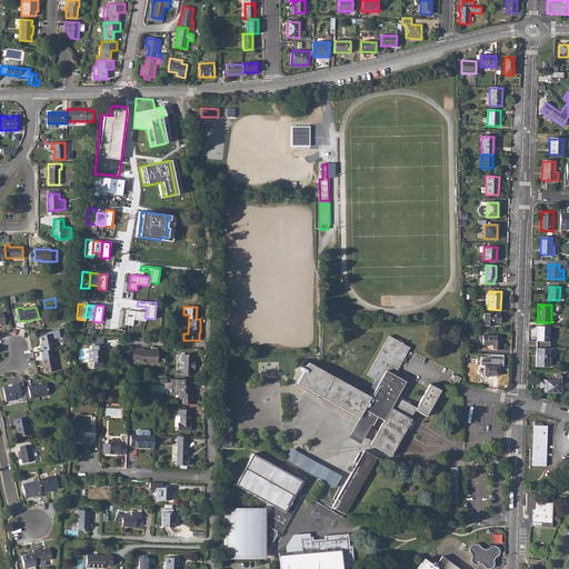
[(146,312),(127,310),(126,325),(133,326),(133,319),(145,321),(146,312)]
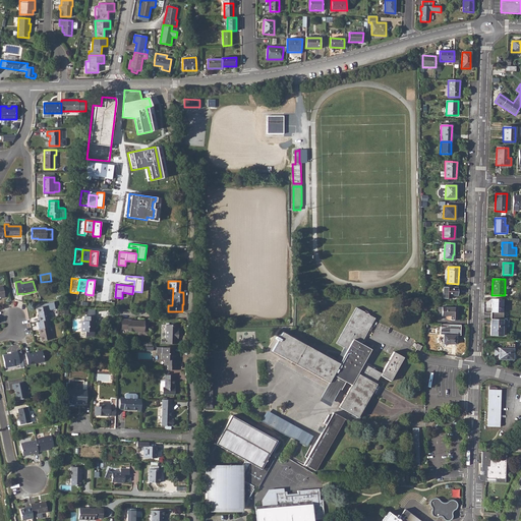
[(444,287),(443,298),(451,298),(451,295),(458,295),(458,287),(444,287)]
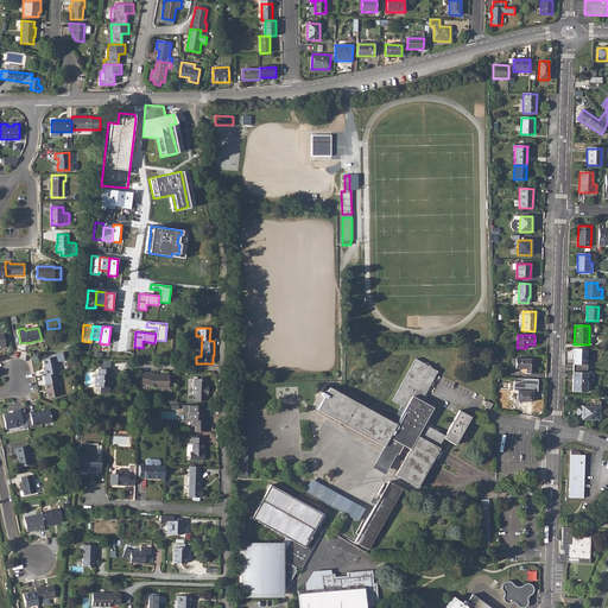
[(587,349),(575,348),(575,354),(574,354),(574,365),(574,372),(588,373),(588,365),(587,365),(587,349)]
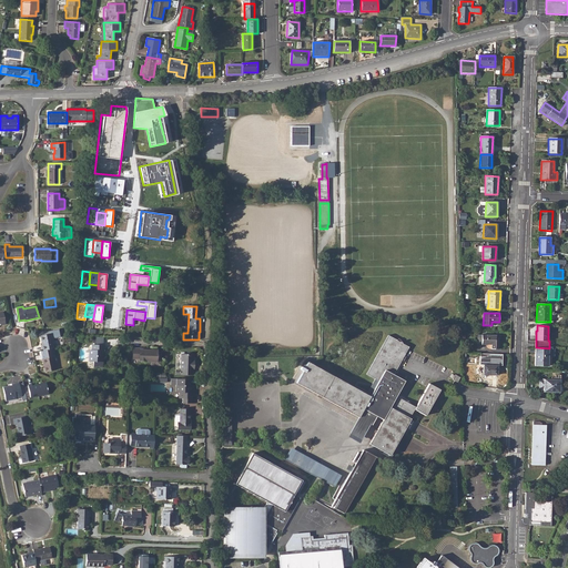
[(41,345),(42,351),(53,348),(54,348),(51,333),(40,335),(42,345),(41,345)]
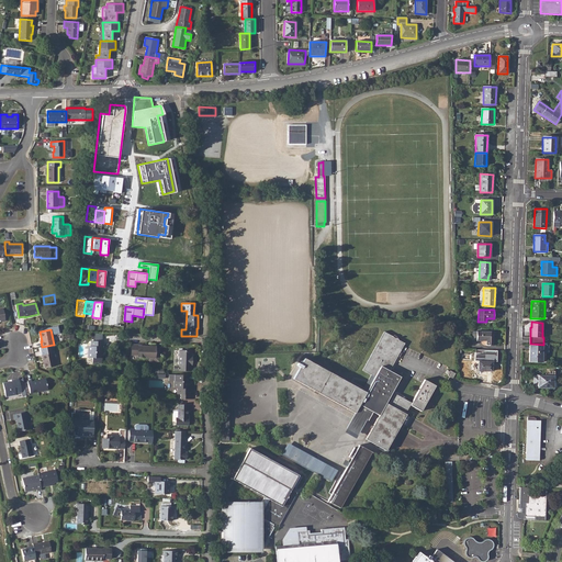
[(300,367),(293,379),(355,413),(359,405),(372,412),(379,415),(366,439),(385,450),(395,433),(401,423),(397,420),(402,412),(405,414),(409,405),(420,412),(435,385),(424,379),(411,403),(398,395),(400,394),(397,393),(396,394),(392,392),(401,377),(390,371),(405,344),(384,332),(363,370),(371,374),(374,377),(366,392),(362,391),(305,358),(301,364),(298,363),(296,366),(300,367)]
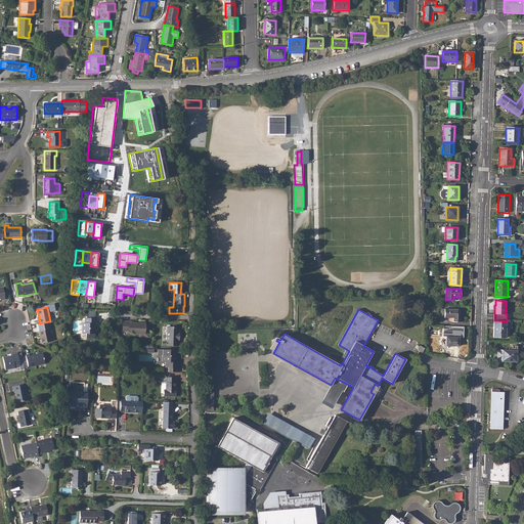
[(444,309),(444,317),(454,318),(453,321),(460,322),(460,309),(444,309)]
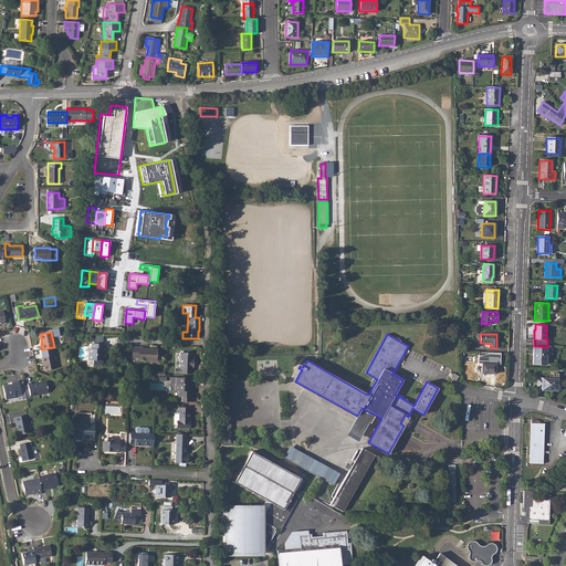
[(547,347),(534,346),(533,365),(546,365),(547,347)]
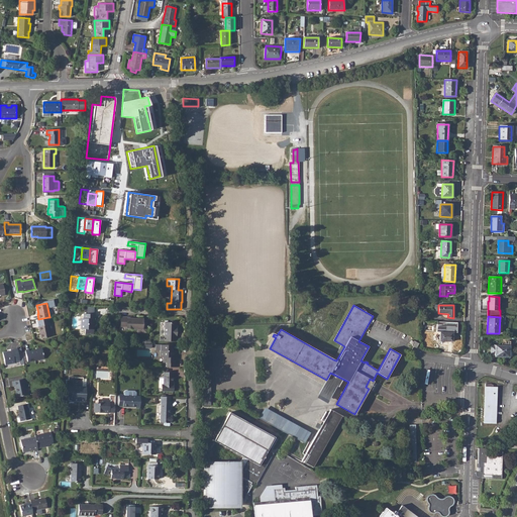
[(38,323),(37,323),(37,327),(38,326),(41,338),(50,336),(48,323),(49,323),(48,317),(38,319),(38,323)]
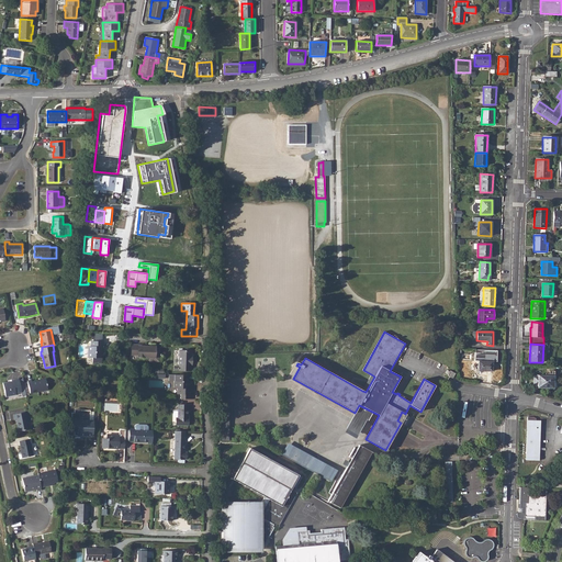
[(103,348),(88,348),(88,358),(92,358),(92,363),(102,364),(102,351),(103,351),(103,348)]
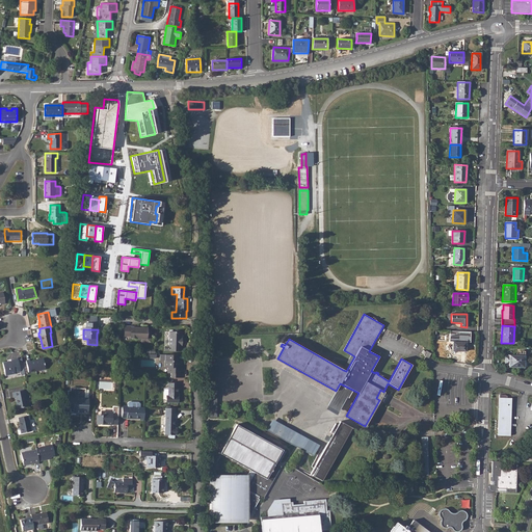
[(184,333),(171,333),(171,346),(171,347),(183,348),(183,346),(184,346),(184,340),(183,340),(183,337),(184,333)]
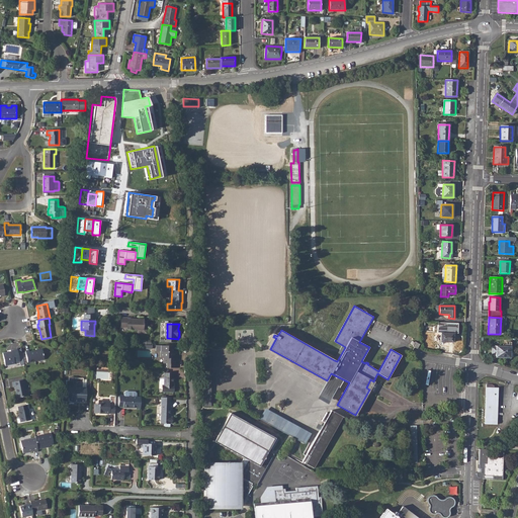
[(441,333),(441,342),(453,342),(454,333),(441,333)]
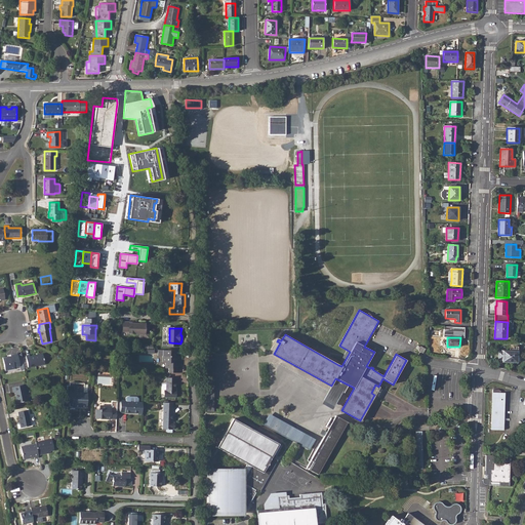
[(163,350),(163,356),(163,362),(166,363),(166,368),(169,368),(169,372),(183,373),(183,368),(177,368),(177,365),(178,365),(178,363),(180,363),(180,356),(176,356),(176,351),(163,350)]
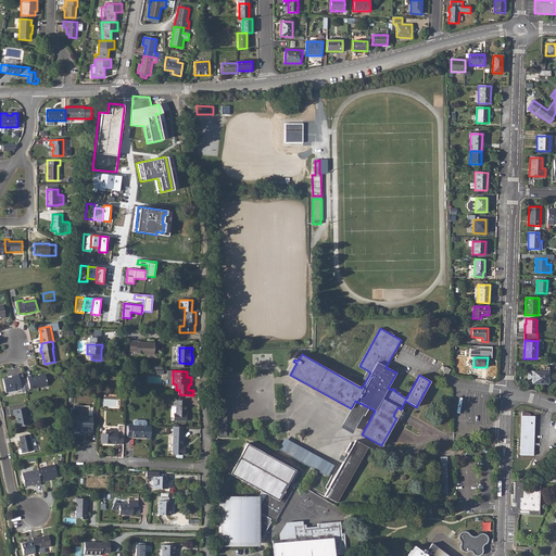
[(367,370),(358,387),(362,388),(370,373),(367,370)]
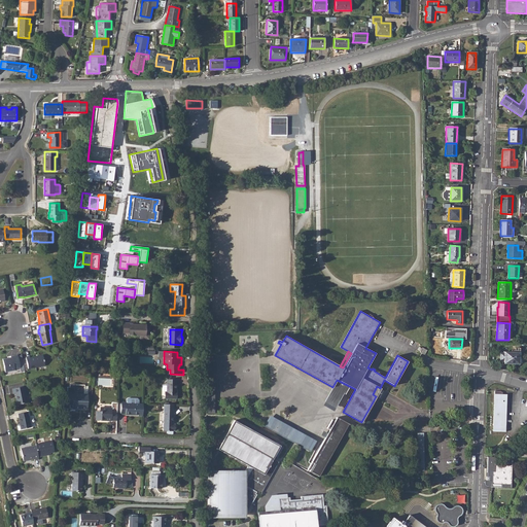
[(500,353),(500,361),(504,361),(504,362),(511,362),(511,363),(513,363),(515,365),(516,365),(518,364),(520,363),(523,363),(523,358),(520,358),(520,352),(504,352),(504,353),(500,353)]
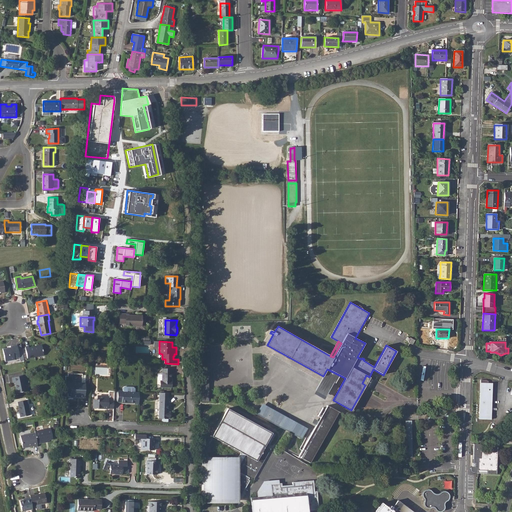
[(25,346),(26,348),(28,358),(44,355),(42,344),(29,347),(29,346),(25,346)]
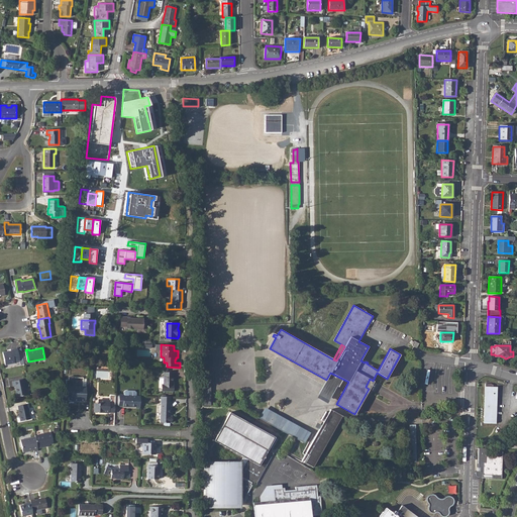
[(8,351),(3,352),(6,365),(15,363),(15,362),(20,360),(17,348),(11,349),(11,351),(8,352),(8,351)]
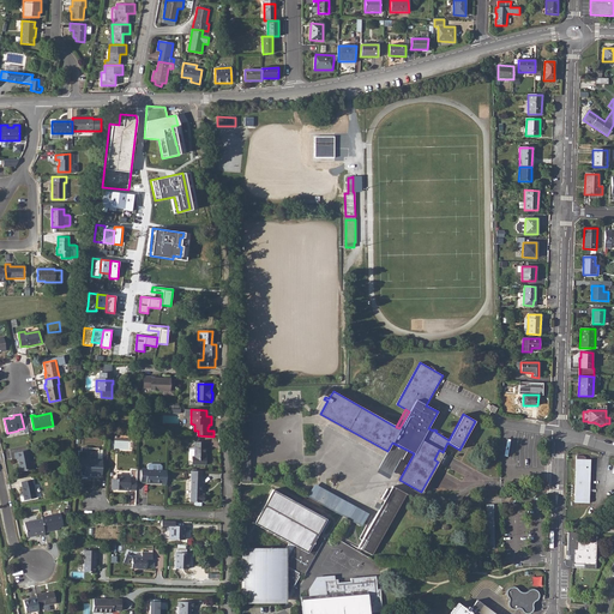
[(192,456),(192,464),(206,465),(206,457),(205,457),(206,443),(196,441),(196,456),(192,456)]
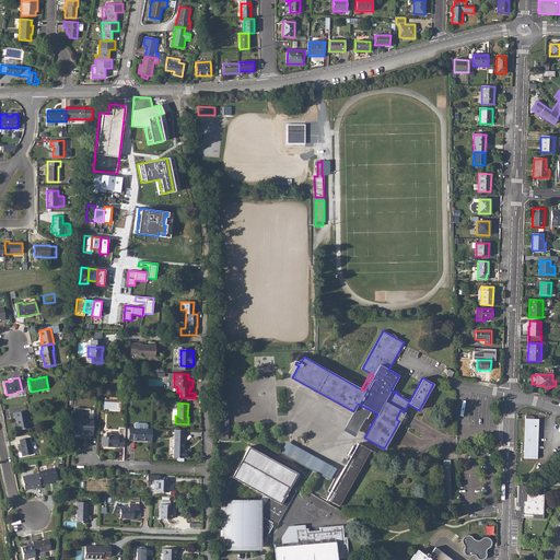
[(371,410),(358,404),(353,411),(345,427),(358,434),(366,419),(371,410)]
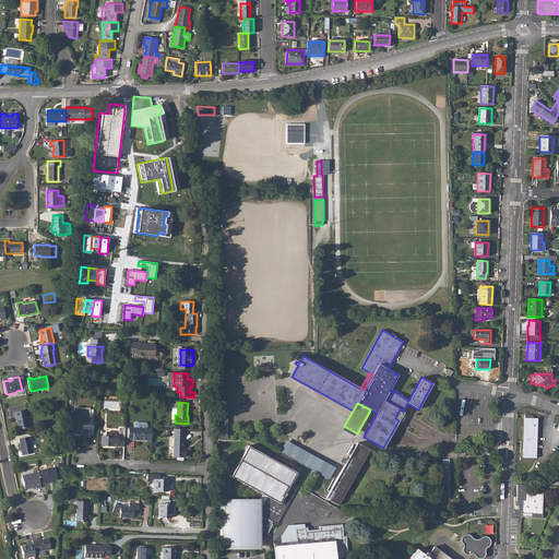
[(71,409),(71,428),(74,428),(74,432),(92,433),(93,417),(90,417),(90,407),(73,407),(73,409),(71,409)]
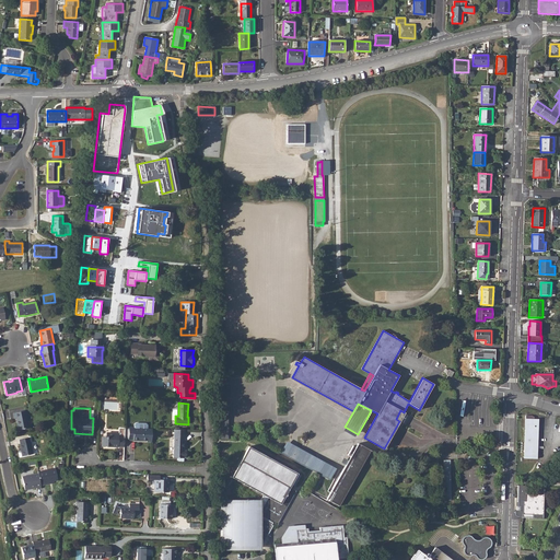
[(25,410),(13,412),(14,419),(16,418),(19,430),(28,428),(25,410)]
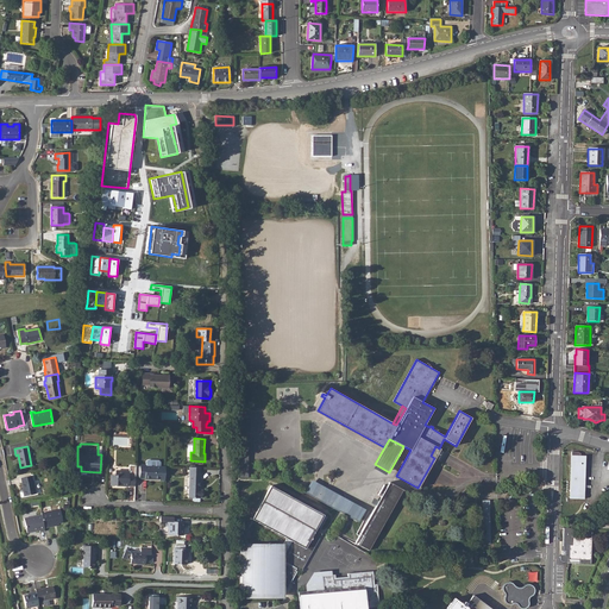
[(431,456),(434,458),(440,449),(439,449),(435,446),(431,456)]
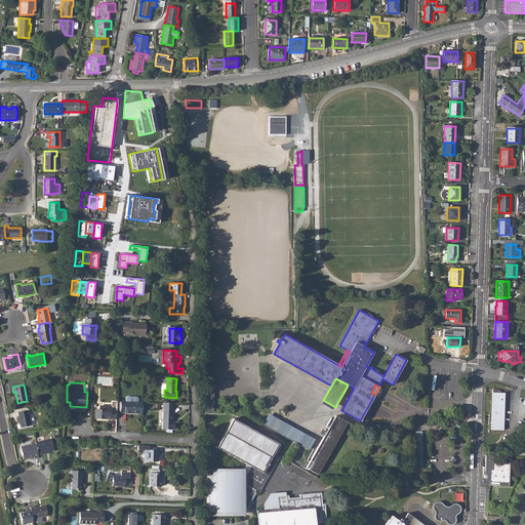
[(493,390),(492,430),(503,430),(505,393),(500,393),(500,392),(498,390),(493,390)]
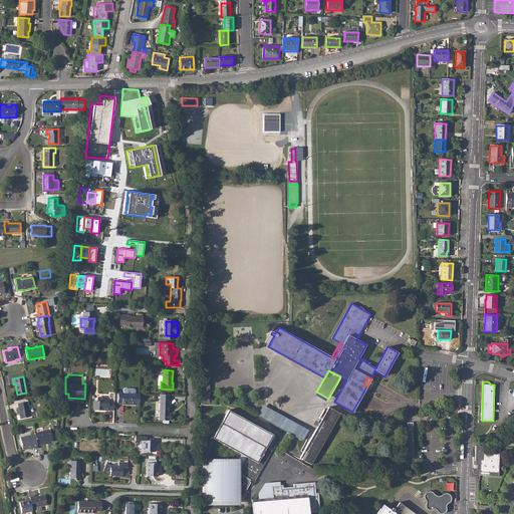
[(117,394),(117,403),(117,404),(121,405),(129,405),(129,404),(139,405),(140,394),(135,394),(136,390),(134,389),(123,389),(122,390),(122,392),(117,392),(117,394)]
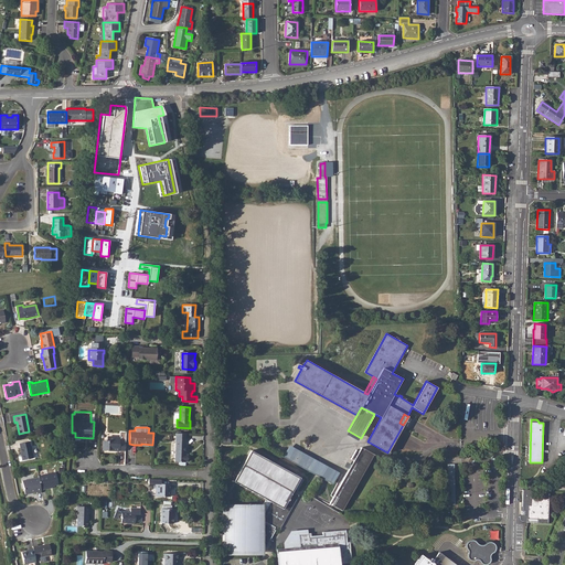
[(119,437),(107,436),(107,440),(103,440),(103,450),(108,450),(108,451),(117,451),(125,451),(125,443),(119,441),(119,438),(119,437)]
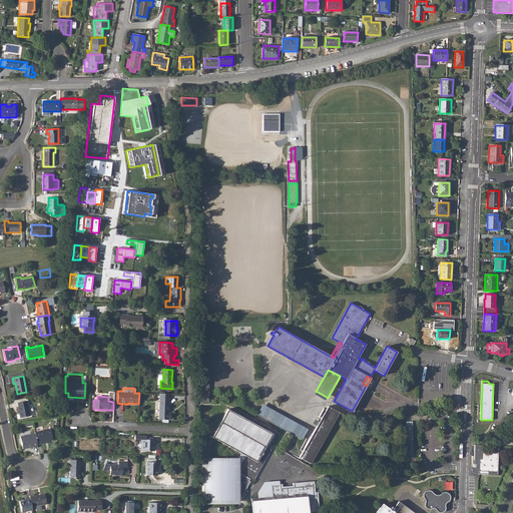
[(159,400),(157,420),(167,420),(167,419),(169,419),(170,413),(168,413),(168,401),(159,400)]
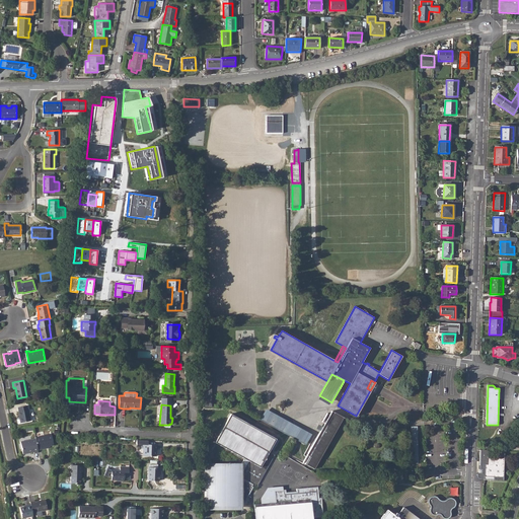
[(26,405),(18,408),(19,412),(18,412),(20,423),(30,421),(28,410),(27,410),(26,405)]
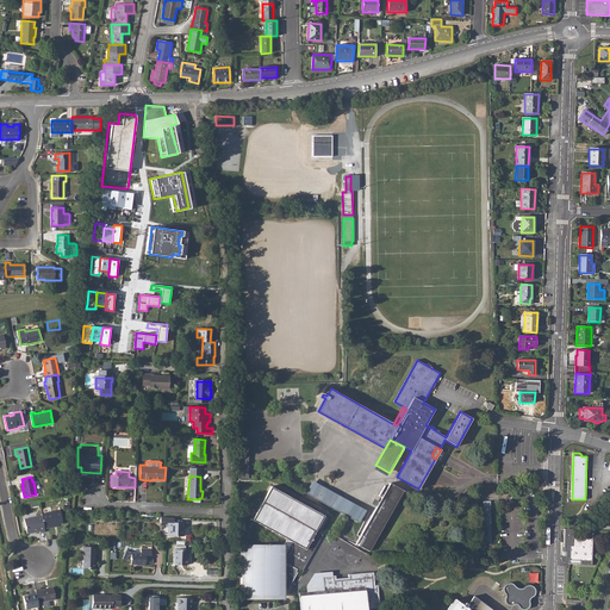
[(366,533),(360,546),(369,552),(403,490),(390,483),(363,531),(366,533)]
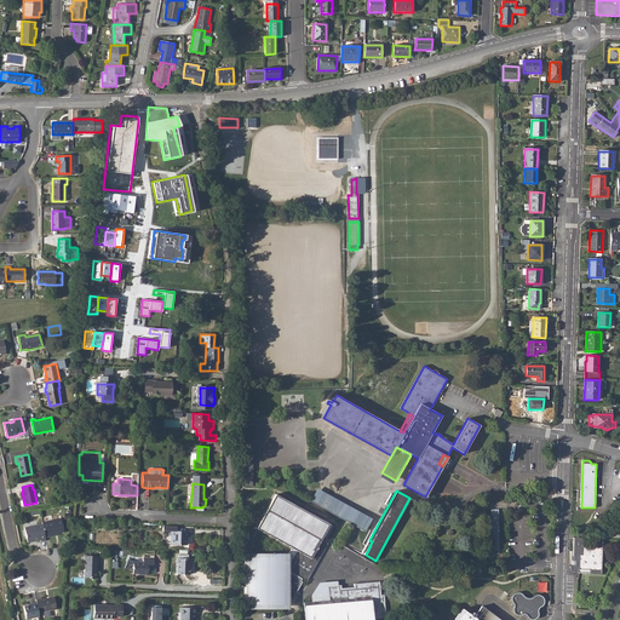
[(247,554),(248,583),(248,609),(291,609),(291,600),(291,598),(291,596),(291,592),(290,591),(292,590),(297,592),(302,584),(303,581),(300,581),(302,579),(306,581),(327,544),(321,540),(329,524),(275,494),(257,528),(292,549),(290,554),(283,554),(247,554)]
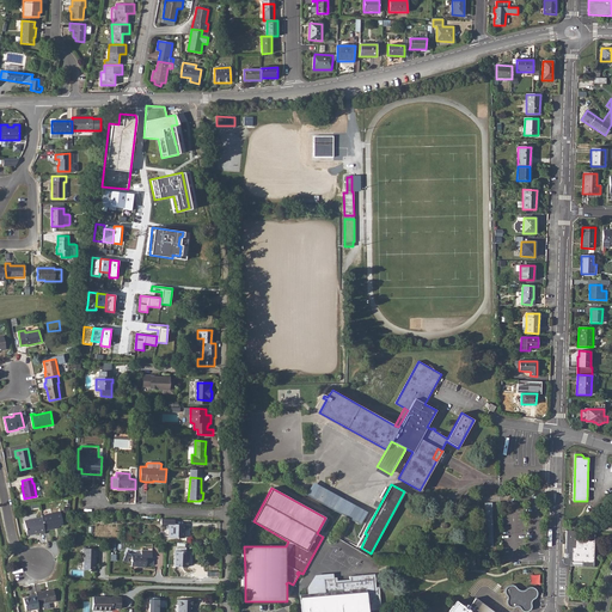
[(60,513),(42,516),(42,518),(44,531),(49,530),(49,528),(57,526),(63,525),(60,513)]
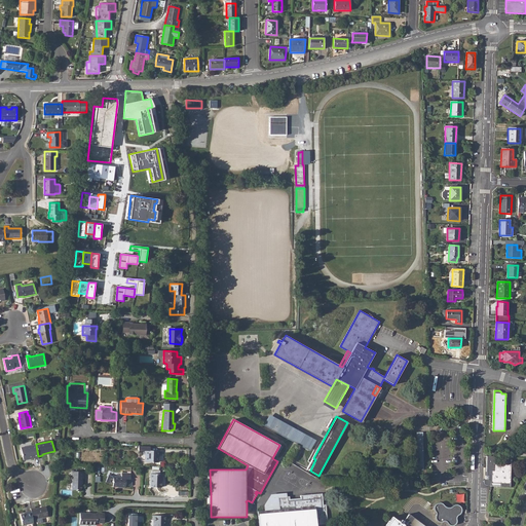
[(38,456),(36,445),(21,448),(24,460),(34,458),(35,459),(39,458),(38,456)]
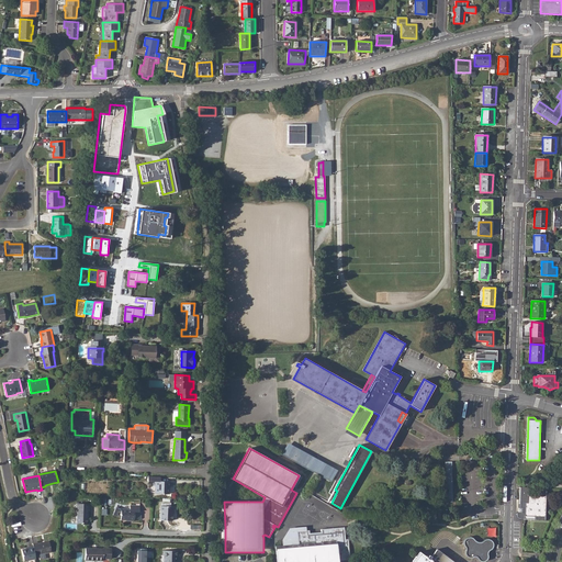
[(161,478),(148,476),(148,481),(153,481),(153,486),(155,486),(155,494),(170,494),(170,487),(172,487),(172,482),(161,482),(161,478)]
